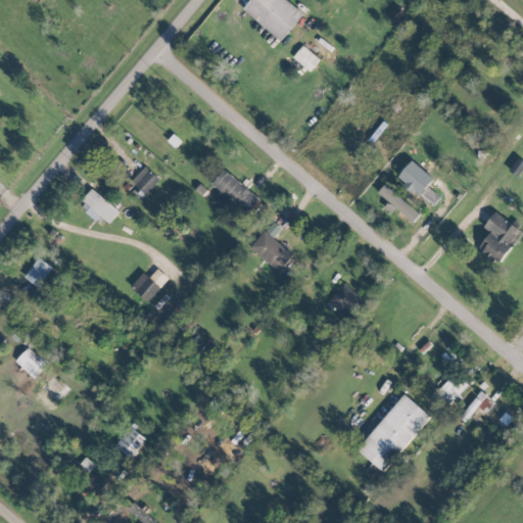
[(281,41),(303,13),(286,0),(249,0),(242,9),(281,41)]
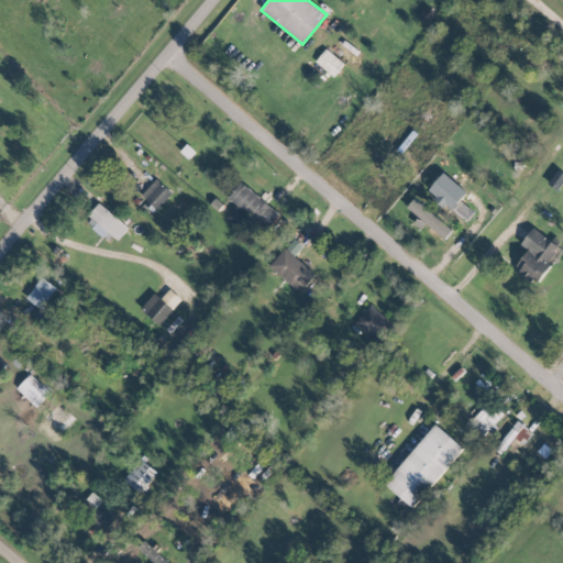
[(315,63),(334,76),(344,63),(324,48),(315,63)]
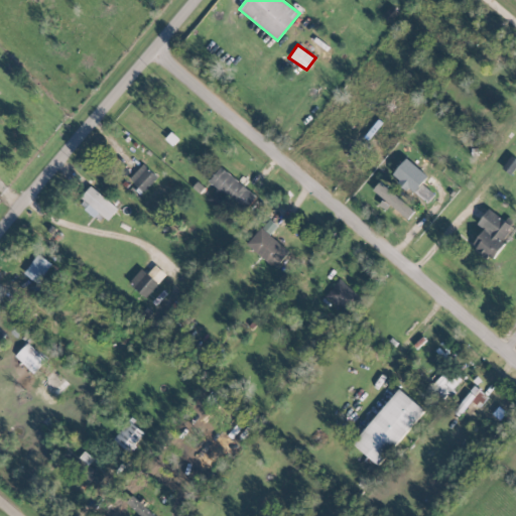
[(510,173),(515,162),(515,158),(510,155),(503,168),(510,173)]
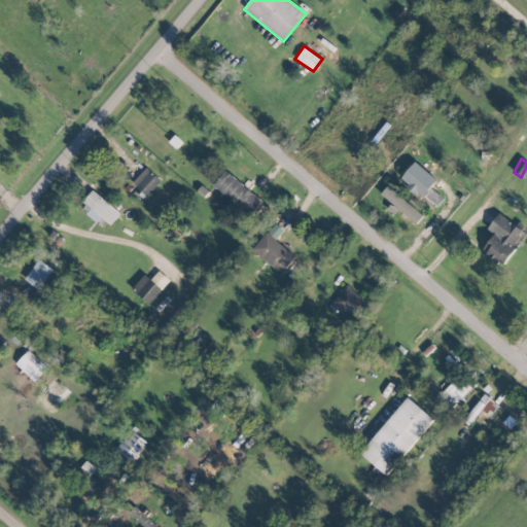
[(131,183),(147,197),(161,181),(145,168),(131,183)]
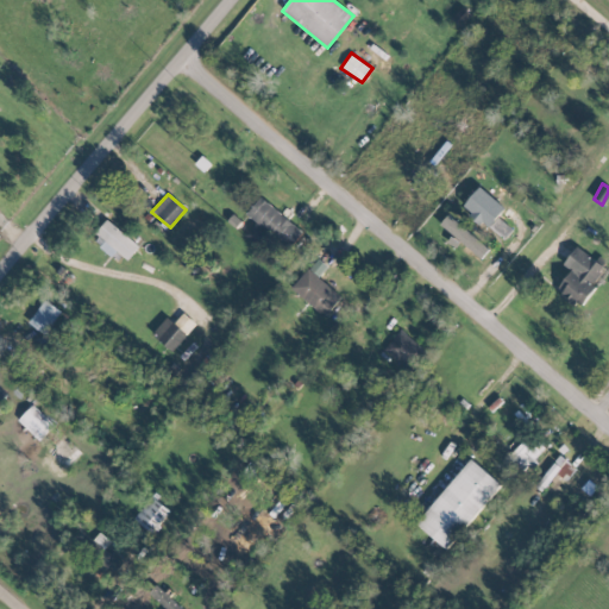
[(244,236),(261,249),(272,234),(289,249),(303,233),(261,196),(246,214),(255,223),(244,236)]
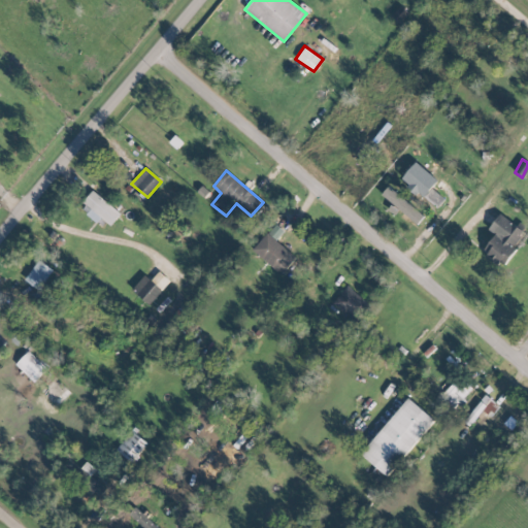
[(398,217),(406,223),(409,219),(418,225),(425,215),(387,187),(381,195),(402,210),(398,217)]
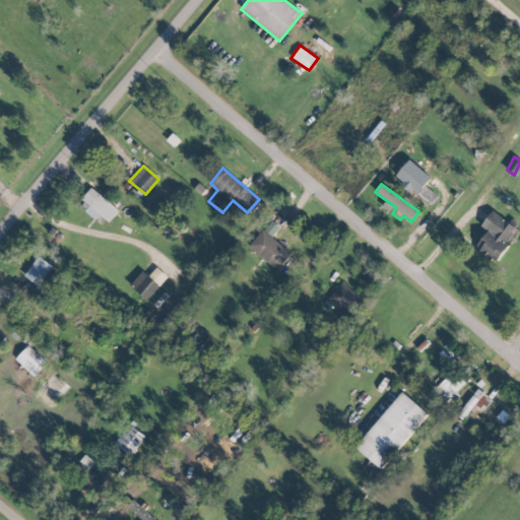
[(437,196),(426,185),(418,193),(430,204),(437,196)]
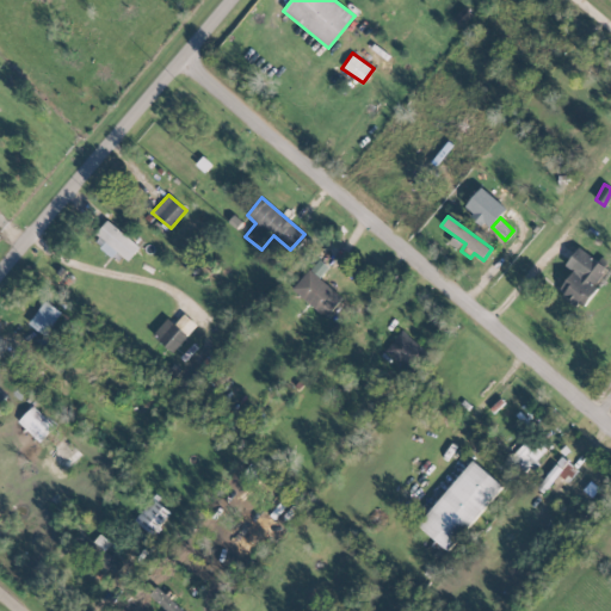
[(128,261),(140,247),(107,220),(96,234),(128,261)]
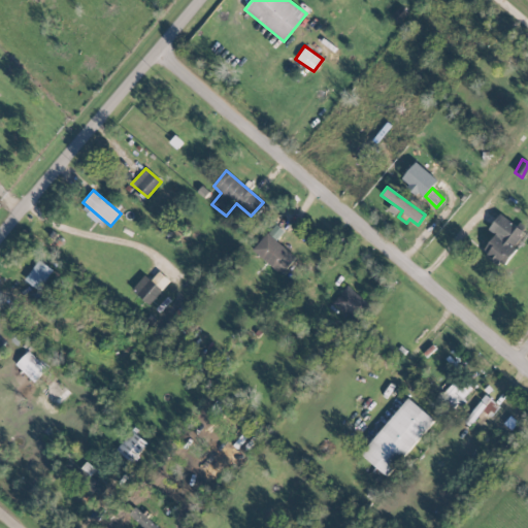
[(489,229),(494,233),(482,253),(503,266),(526,231),(498,213),(489,229)]
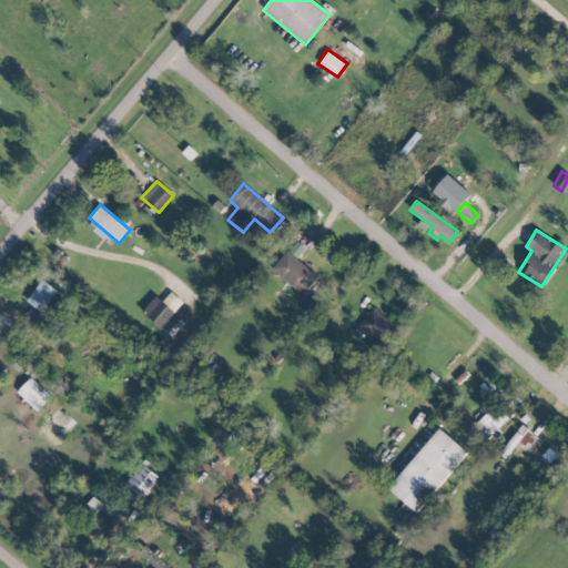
[(271,269),(302,295),(317,277),(287,250),(271,269)]
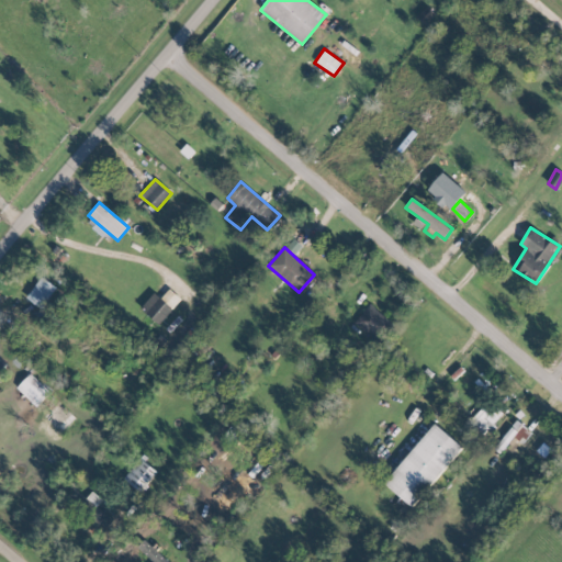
[(56,288),(42,277),(26,298),(41,308),(56,288)]
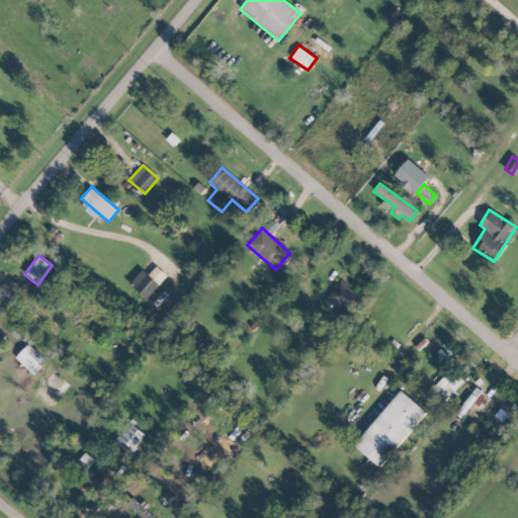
[(142,269),(130,283),(146,297),(166,275),(156,266),(148,274),(142,269)]
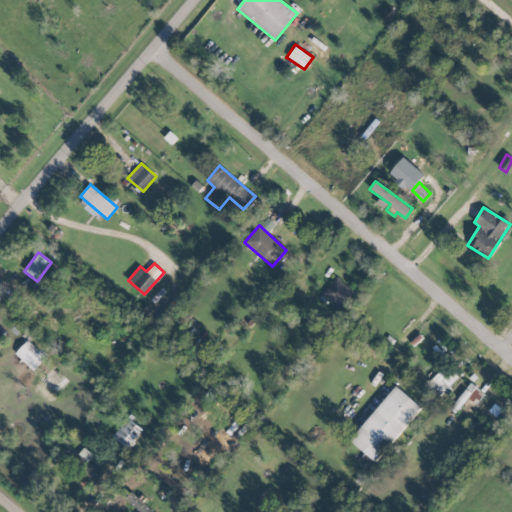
[(342,311),(357,295),(337,277),(322,293),(342,311)]
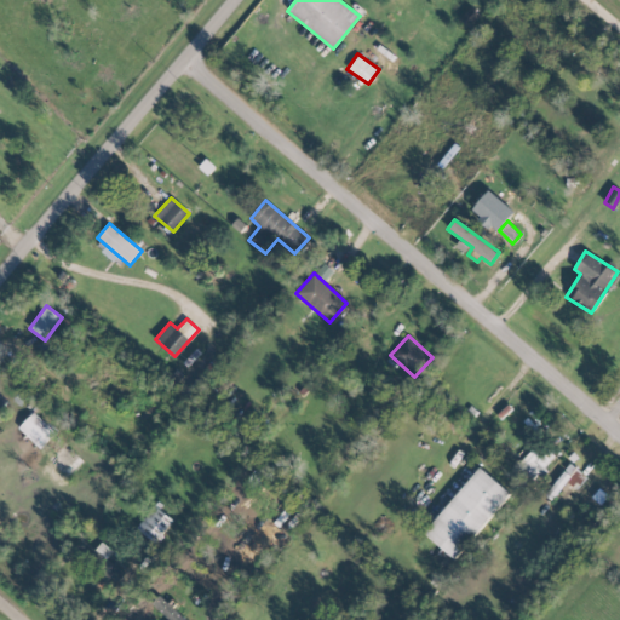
[(40,448),(55,432),(33,412),(18,428),(40,448)]
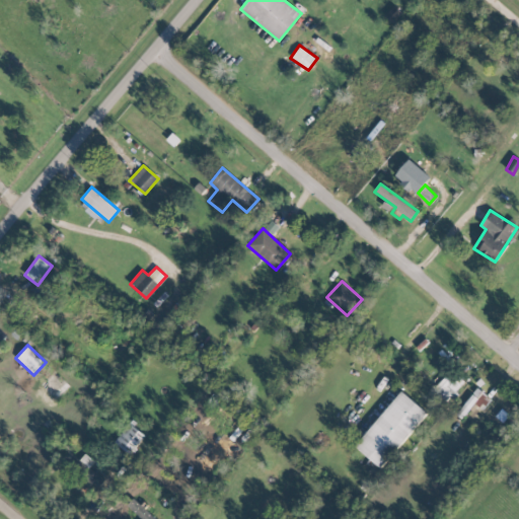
[(433,389),(446,400),(463,381),(450,370),(433,389)]
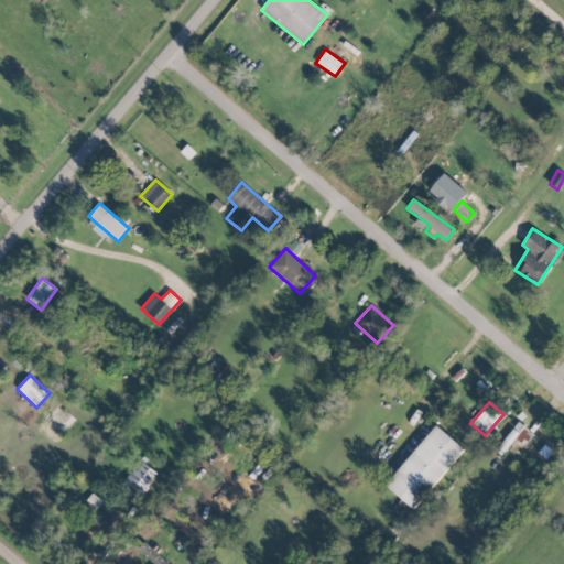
[(533,434),(519,422),(495,448),(501,454),(513,440),(522,447),(533,434)]
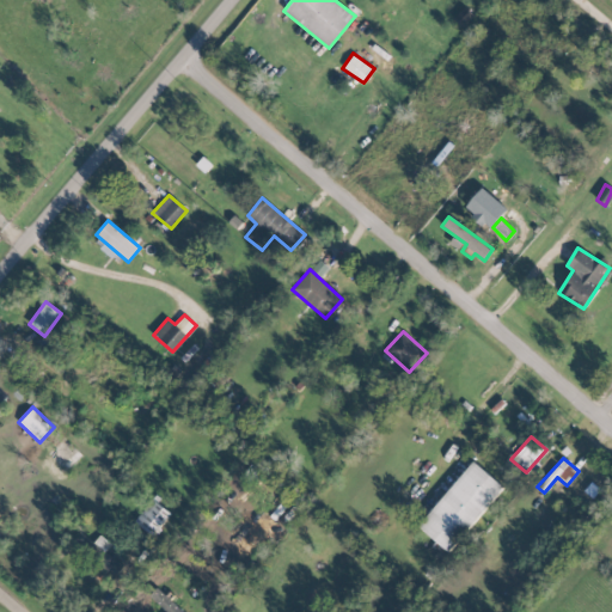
[(503,487),(473,461),(417,526),(448,551),(503,487)]
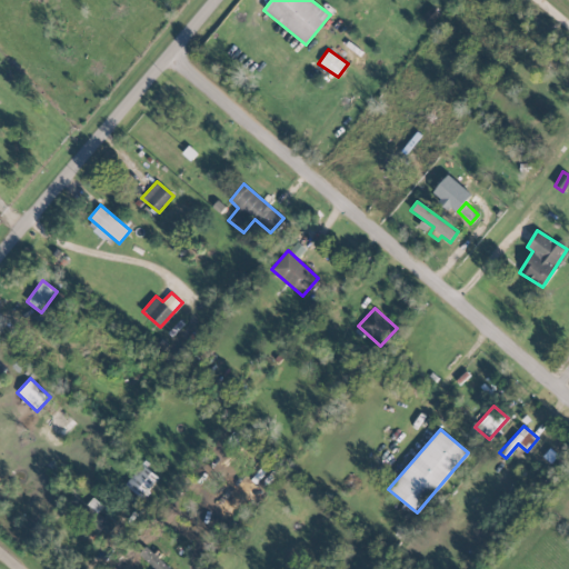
[(158,477),(141,463),(123,485),(141,499),(158,477)]
